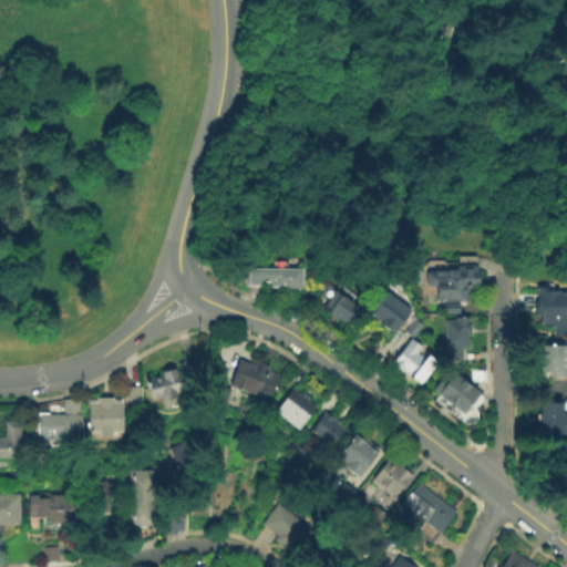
[(477,269),(477,285),(467,285),(468,300),(434,300),(434,285),(425,285),(425,270),(457,269),(457,265),(459,265),(459,256),(477,257),(477,269)]
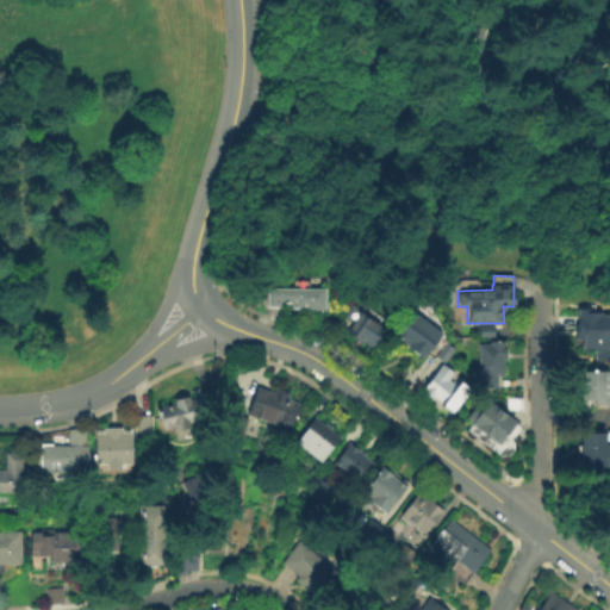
[(327,290),(325,312),(304,312),(304,309),(293,309),(293,304),(280,304),(280,309),(268,307),(268,288),(327,290)]
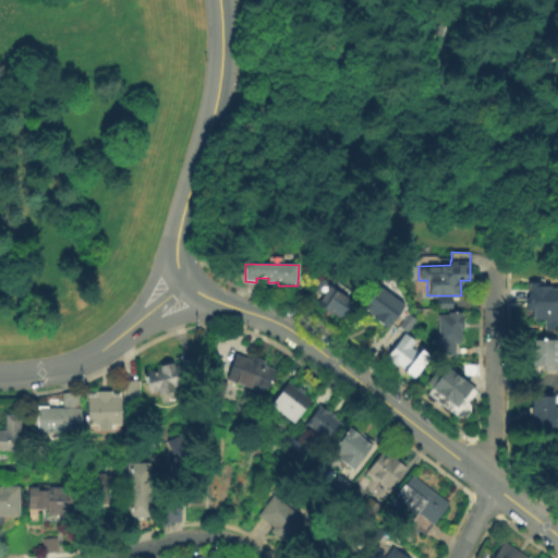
[(319,277),(329,283),(331,280),(338,282),(346,291),(350,292),(354,296),(351,299),(353,302),(350,312),(340,320),(332,315),(325,310),(316,304),(320,298),(312,290),(319,277)]
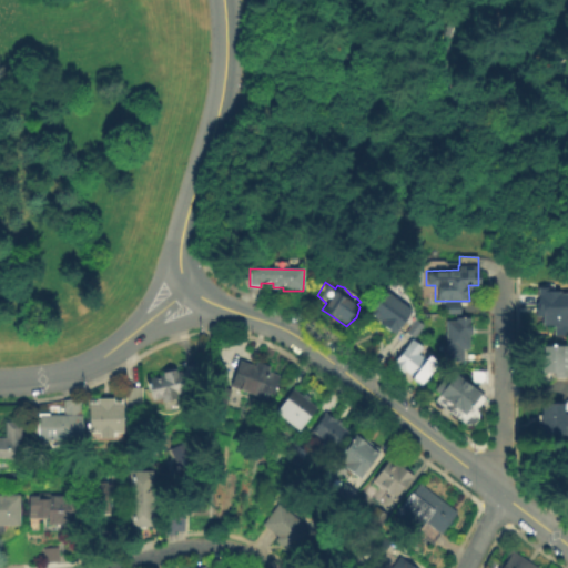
[(550,285),(550,287),(559,287),(559,290),(567,290),(567,333),(555,334),(554,323),(543,323),(543,313),(539,313),(538,285),(550,285)]
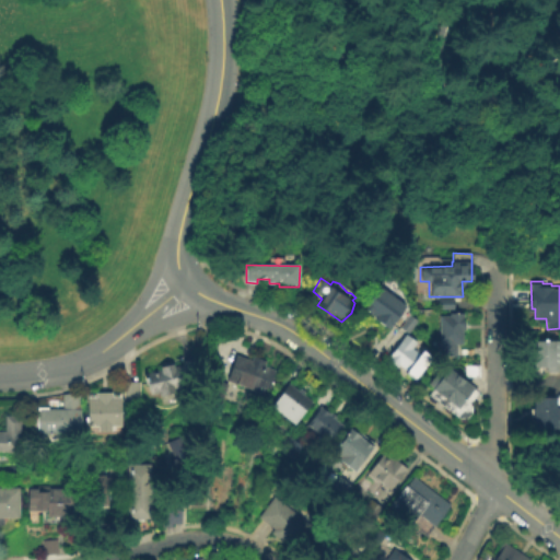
[(412,315),(401,329),(395,323),(394,325),(387,319),(383,324),(371,315),(371,314),(359,304),(375,283),(401,302),(399,305),(412,315)]
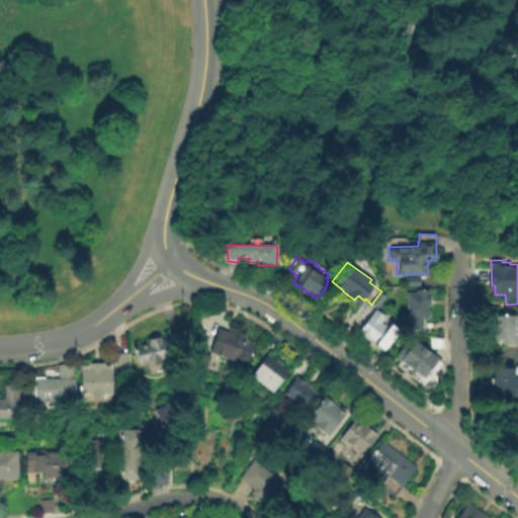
[(430,287),(430,303),(428,303),(428,316),(421,316),(421,327),(407,327),(407,289),(416,289),(416,286),(430,287)]
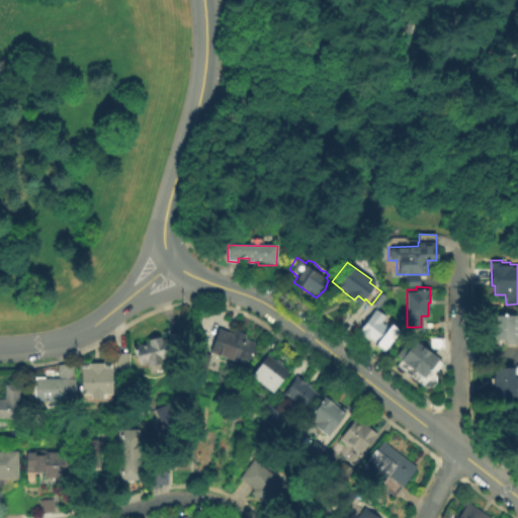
[(390,329),(378,344),(370,338),(368,341),(358,334),(376,310),(386,317),(382,323),(390,329)]
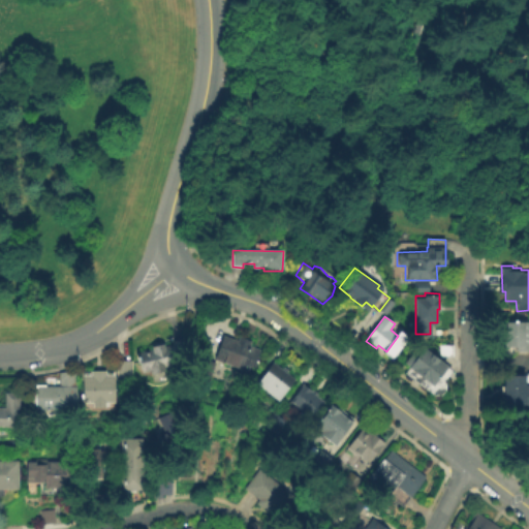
[(528,322),(528,352),(515,352),(515,348),(501,347),(501,322),(528,322)]
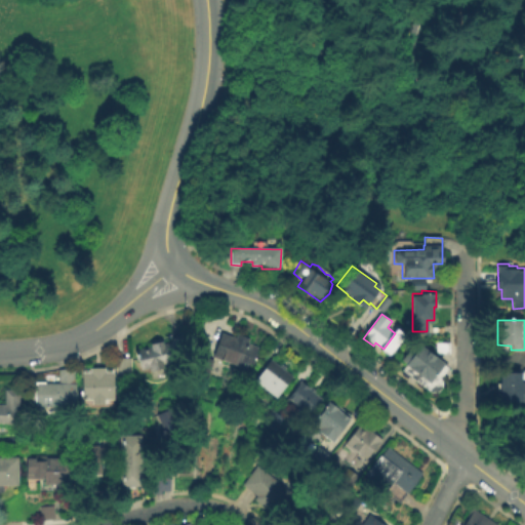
[(223,332),(236,337),(238,332),(252,337),(250,342),(259,346),(252,363),(249,362),(247,367),(213,355),(223,332)]
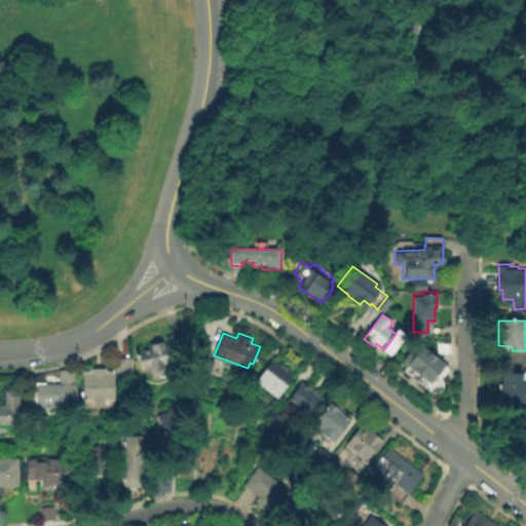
[(182,335),(185,351),(173,354),(174,362),(165,364),(165,367),(150,371),(149,368),(140,370),(135,348),(151,344),(151,342),(163,339),(164,342),(172,340),(171,337),(182,335)]
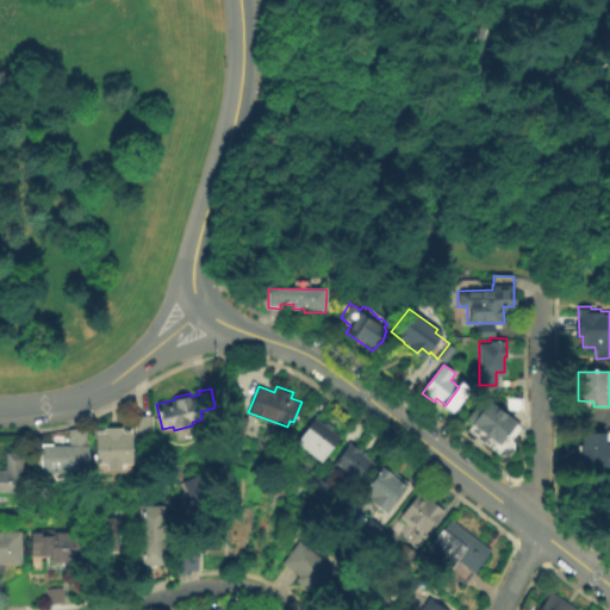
[(523,397),(523,410),(506,409),(506,397),(523,397)]
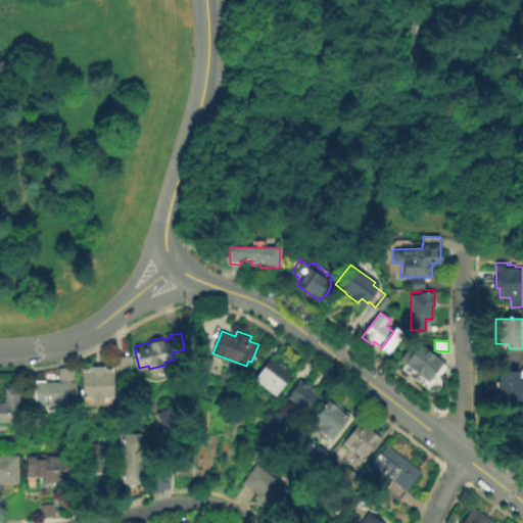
[(432,392),(429,392),(428,392),(399,371),(405,364),(399,360),(414,341),(443,363),(441,365),(445,368),(438,379),(439,381),(439,384),(439,386),(438,389),(436,391),(433,392),(432,392)]
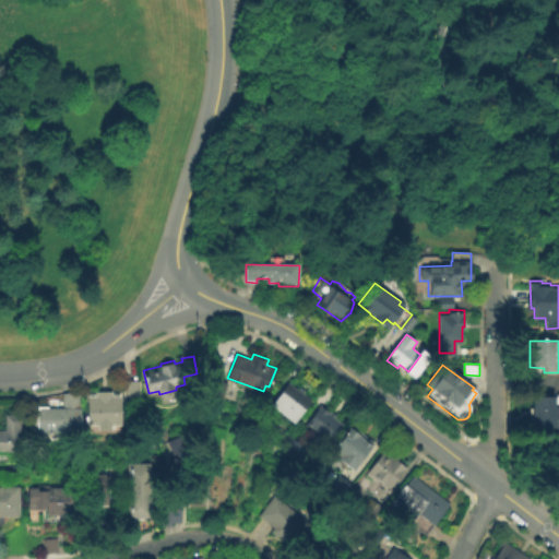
[(139,400),(126,403),(120,383),(134,380),(139,400)]
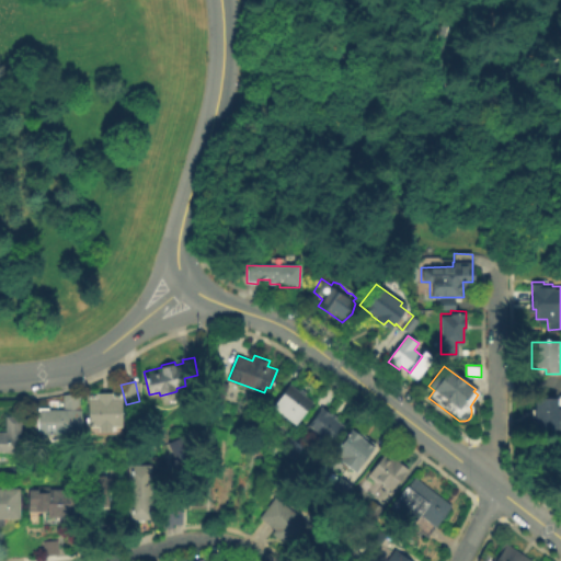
[(290,382),(299,390),(301,388),(306,391),(305,393),(313,400),(295,424),(272,407),(290,382)]
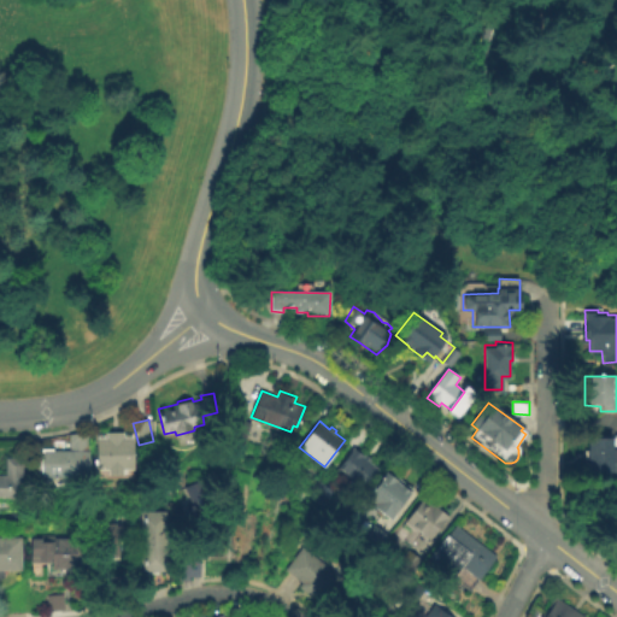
[(122,432),(122,439),(131,438),(133,470),(122,470),(122,476),(107,476),(106,469),(95,470),(95,438),(105,438),(105,433),(122,432)]
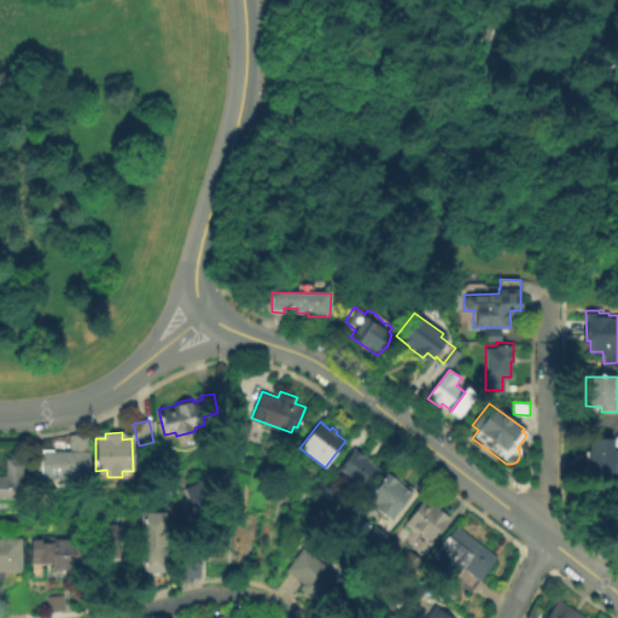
[(87,436),(87,481),(41,479),(41,473),(39,473),(39,450),(51,450),(51,452),(66,452),(66,435),(87,436)]
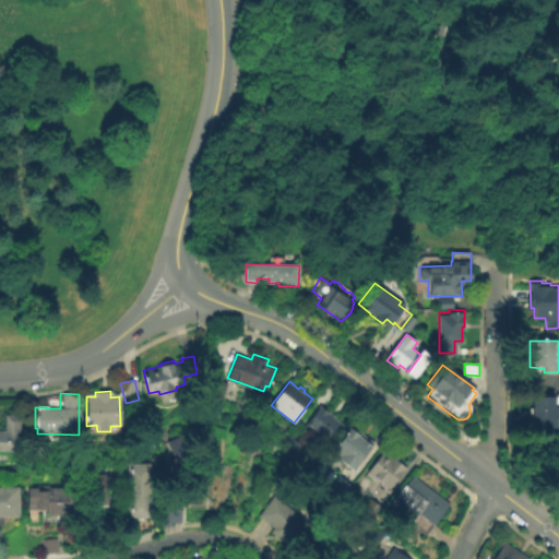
[(558,394),(558,429),(531,429),(532,397),(558,397),(558,394)]
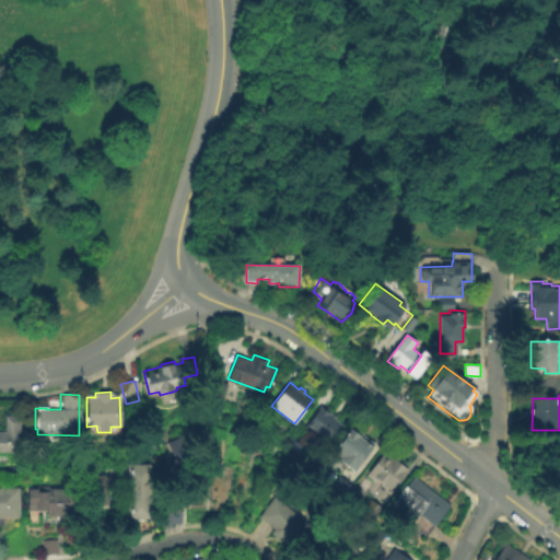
[(319,406),(328,412),(330,410),(336,415),(334,418),(342,426),(329,443),(312,430),(310,434),(303,429),(319,406)]
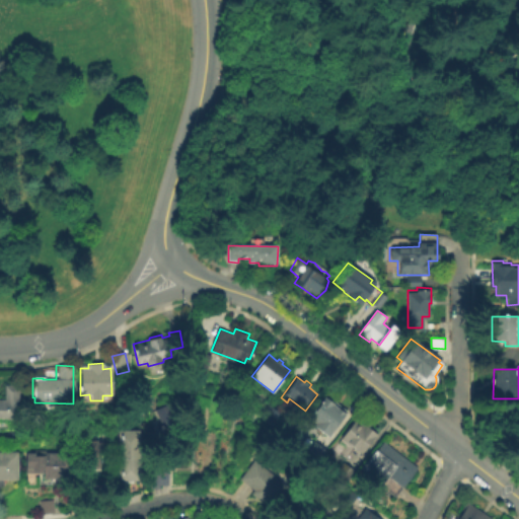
[(19,384),(19,419),(0,419),(0,399),(5,399),(4,384),(19,384)]
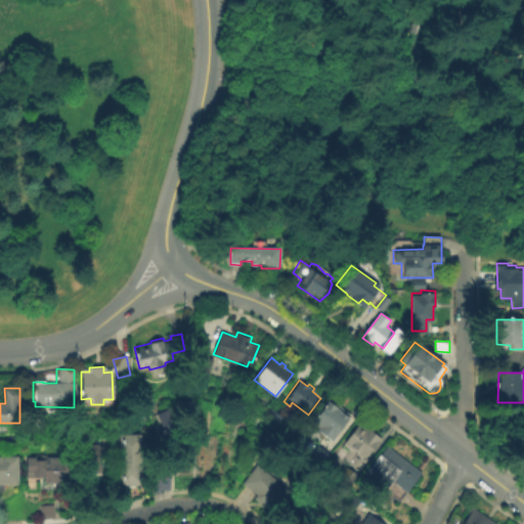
[(328,401),(337,409),(340,403),(352,417),(332,443),(315,432),(316,428),(311,425),(328,401)]
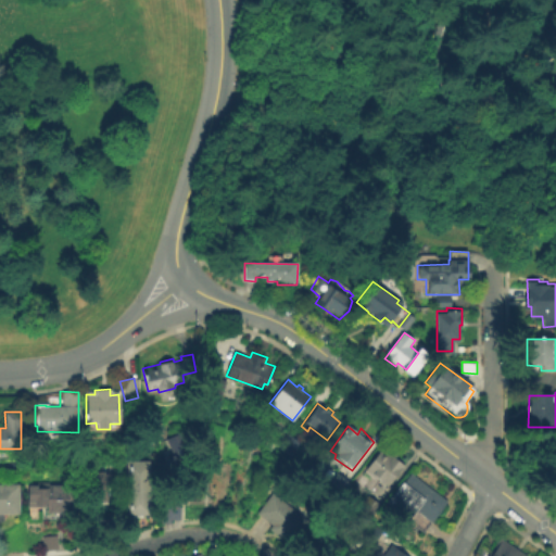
[(180,427),(199,467),(187,472),(184,465),(175,469),(167,454),(175,451),(167,436),(175,431),(174,430),(180,427)]
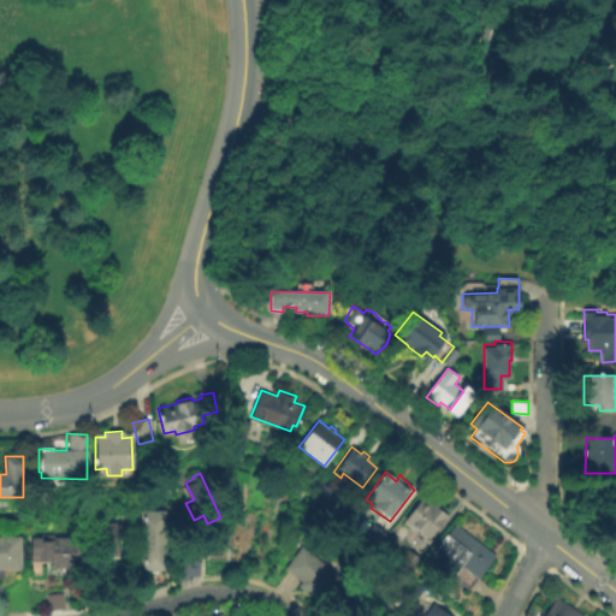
[(333,491),(324,502),(313,495),(321,483),(333,491)]
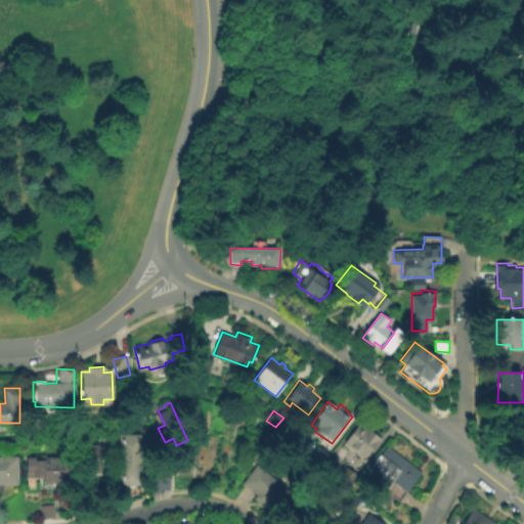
[(356,423),(364,429),(366,426),(380,437),(362,456),(342,441),(356,423)]
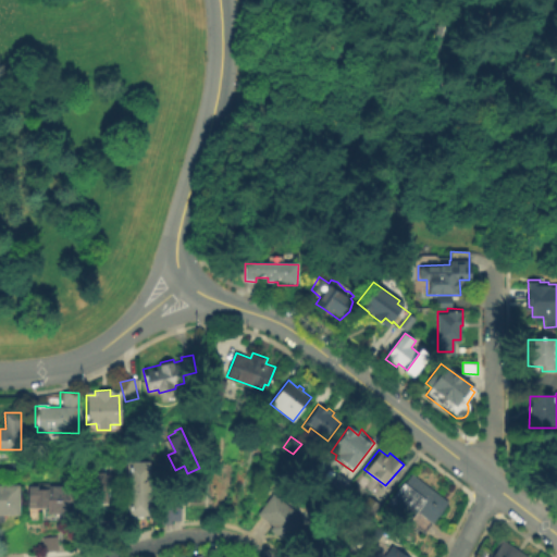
[(152,459),(156,515),(130,514),(130,459),(152,459)]
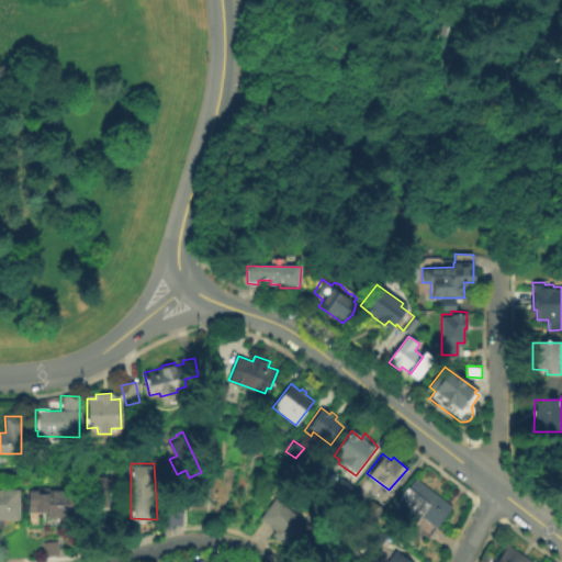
[(108,478),(108,480),(112,480),(114,494),(110,494),(111,508),(97,510),(93,479),(108,478)]
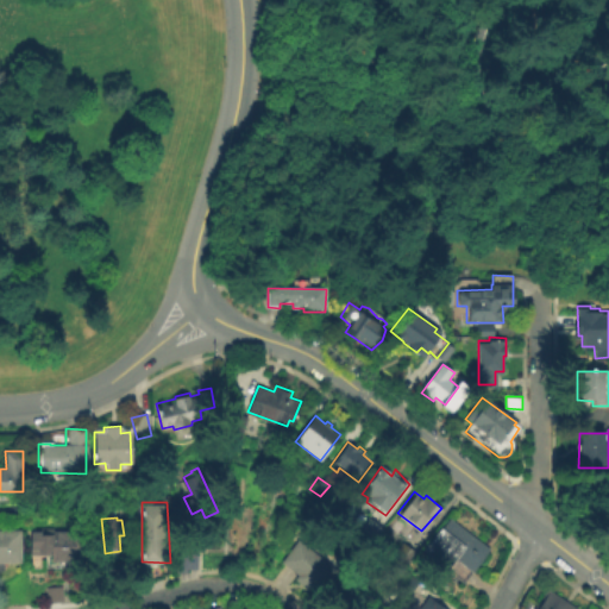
[(454,519),(493,550),(473,572),(457,560),(447,571),(424,551),(441,528),(444,529),(454,519)]
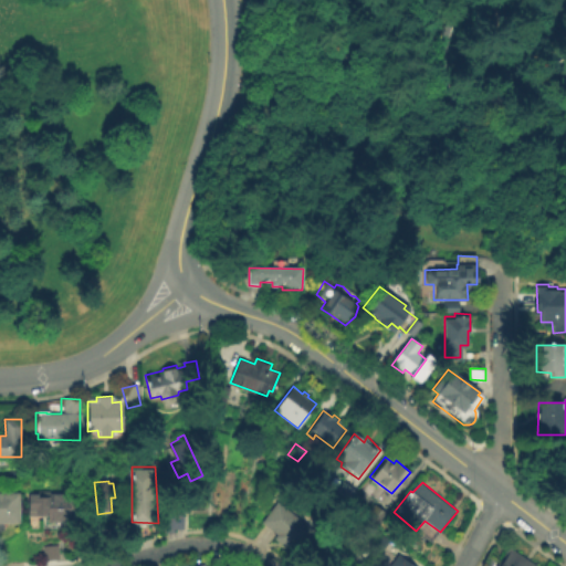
[(188,486),(187,528),(177,528),(177,532),(167,532),(168,485),(188,486)]
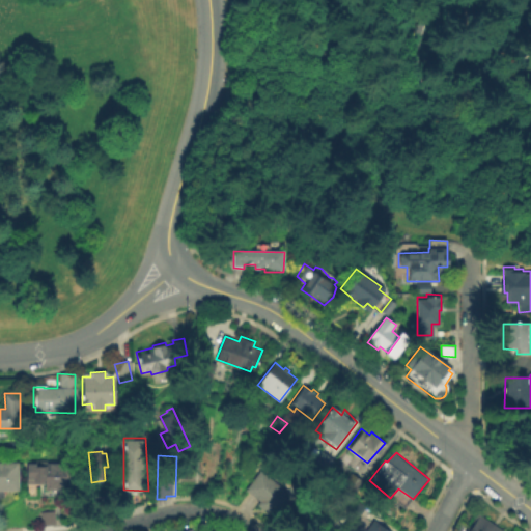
[(47,463),(64,463),(63,460),(76,459),(76,479),(71,479),(71,488),(47,488),(47,483),(28,484),(29,464),(35,464),(35,460),(47,459),(47,463)]
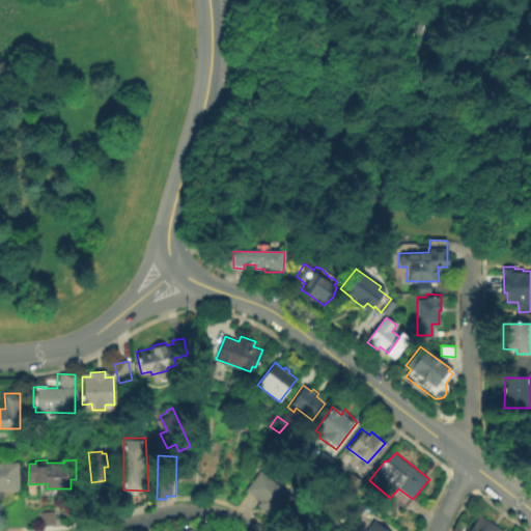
[(0,464),(21,464),(21,493),(0,493),(0,464)]
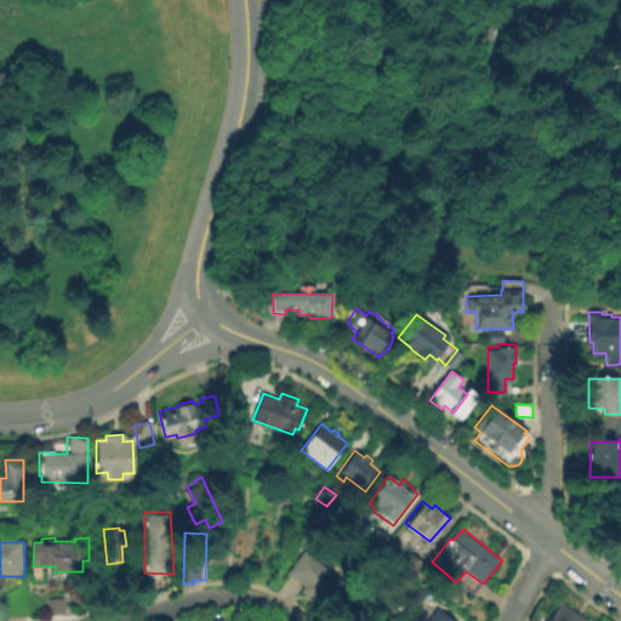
[(342,579),(325,602),(309,592),(306,596),(295,590),(300,584),(284,571),(301,547),(342,579)]
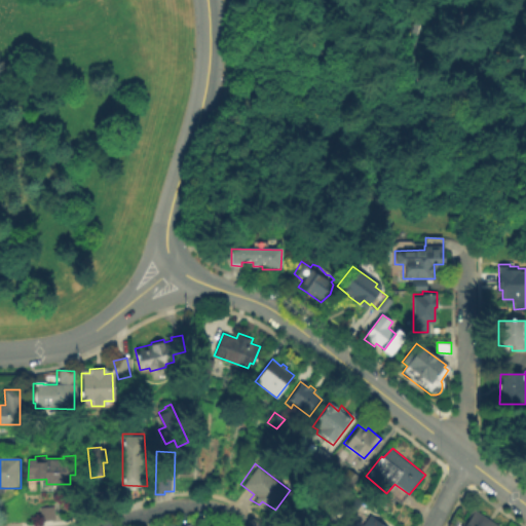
[(461,525),(474,509),(498,525),(461,525)]
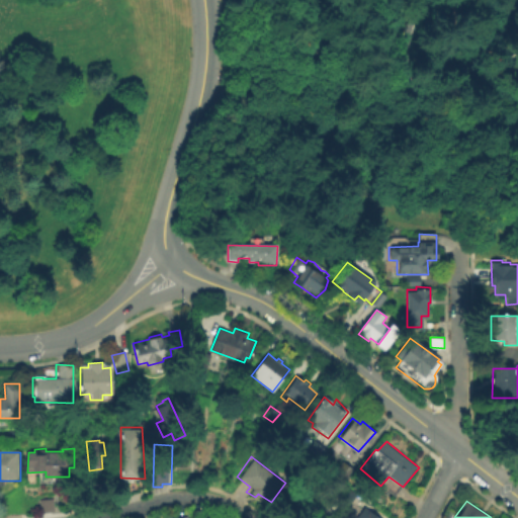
[(382,517),(359,517),(356,515),(365,504),(382,517)]
